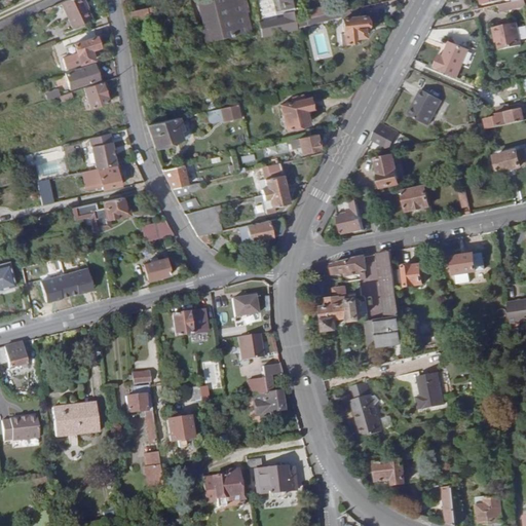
[(82,0),(64,0),(59,2),(70,28),(89,20),(85,9),(83,3),(84,3),(82,0)]
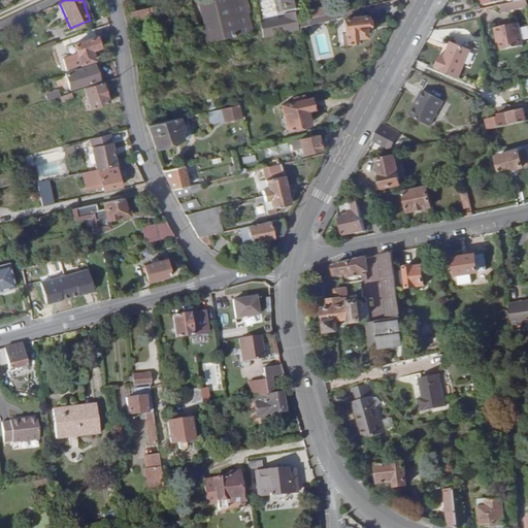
[(199,0),(203,15),(226,10),(223,0),(199,0)]
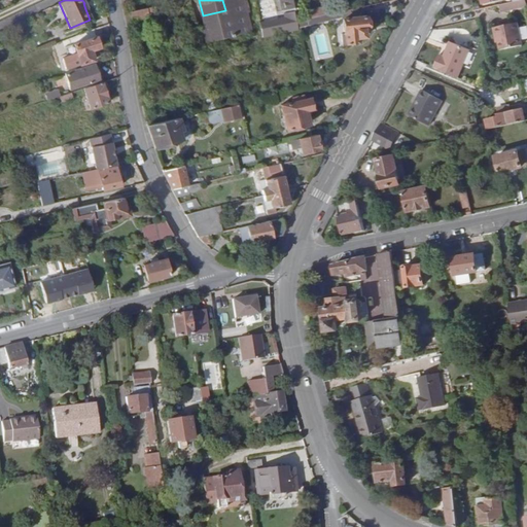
[(232,37),(251,32),(244,0),(222,0),(225,10),(232,37)]
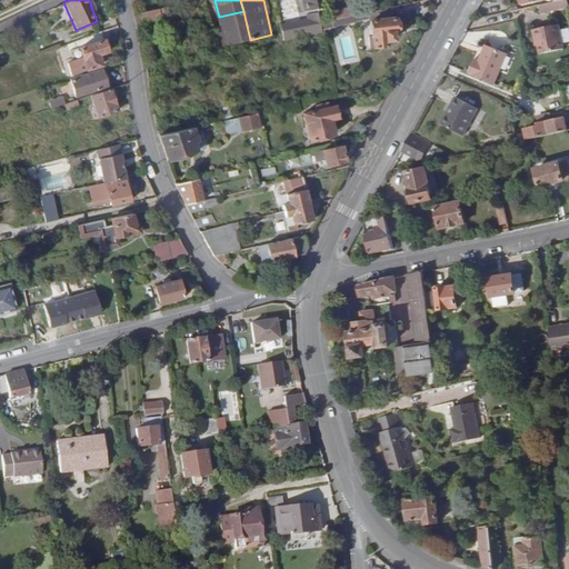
[(320,10),(321,9),(319,0),(303,0),(307,13),(320,10)]
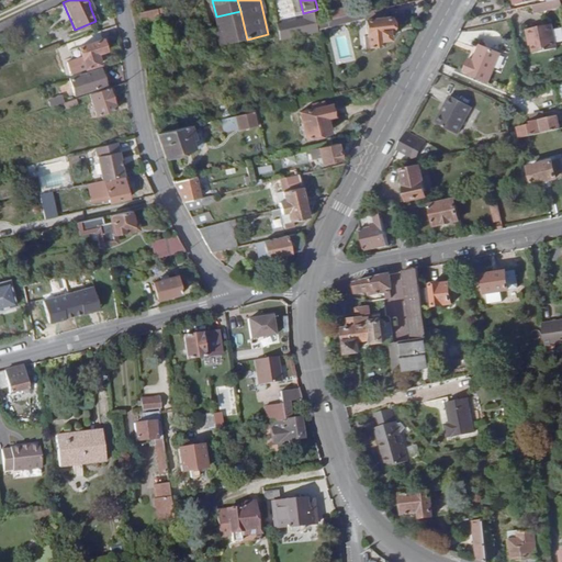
[(550,0),(548,0),(530,4),(531,14),(560,8),(558,0),(550,0)]
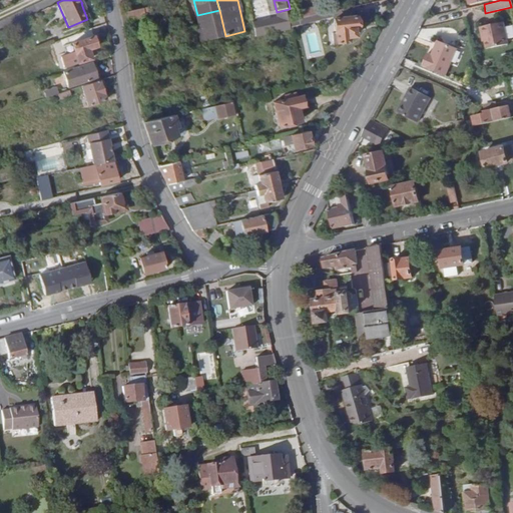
[(152,15),(150,6),(128,11),(130,20),(152,15)]
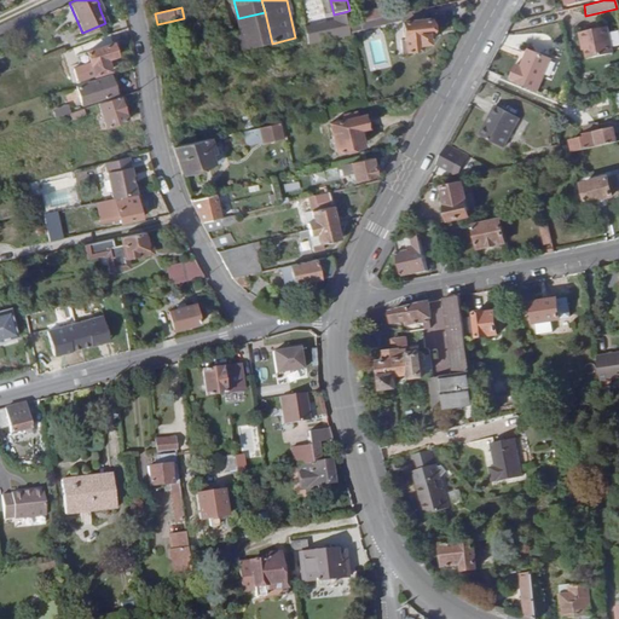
[(429,19),(427,7),(360,23),(352,25),(353,30),(353,32),(403,21),(406,51),(421,48),(421,44),(431,42),(431,34),(434,34),(433,19),(429,19)]
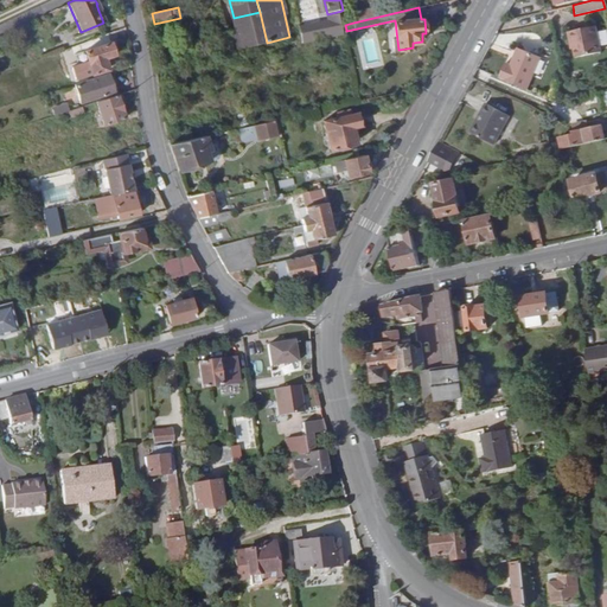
[(342,11),(327,14),(330,25),(315,29),(318,37),(346,30),(345,25),(342,11)]
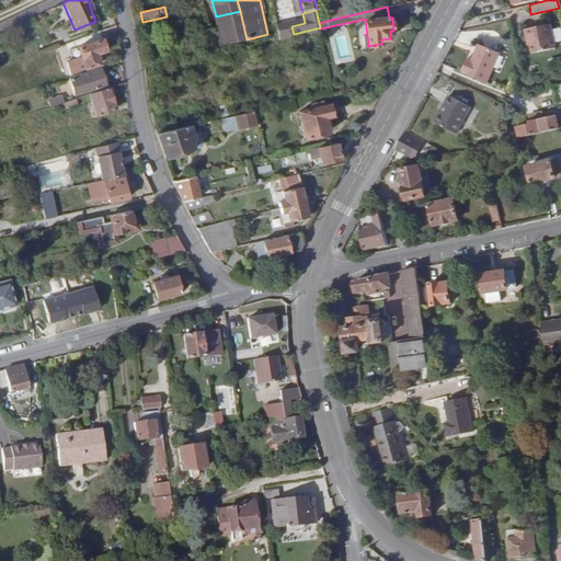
[(240,11),(216,16),(220,32),(210,34),(213,46),(247,39),(240,11)]
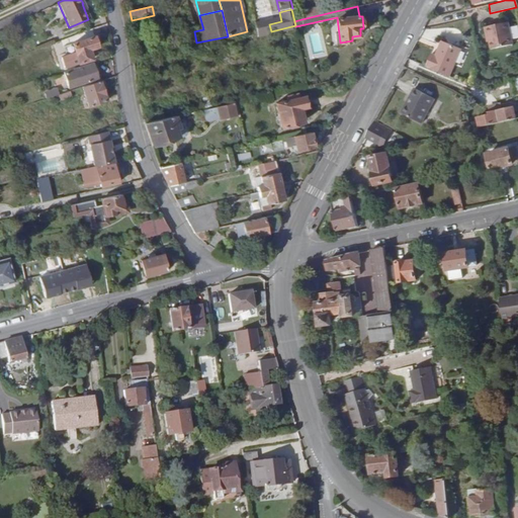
[(488,33),(490,42),(491,48),(512,42),(508,20),(484,25),(486,33),(488,33)]
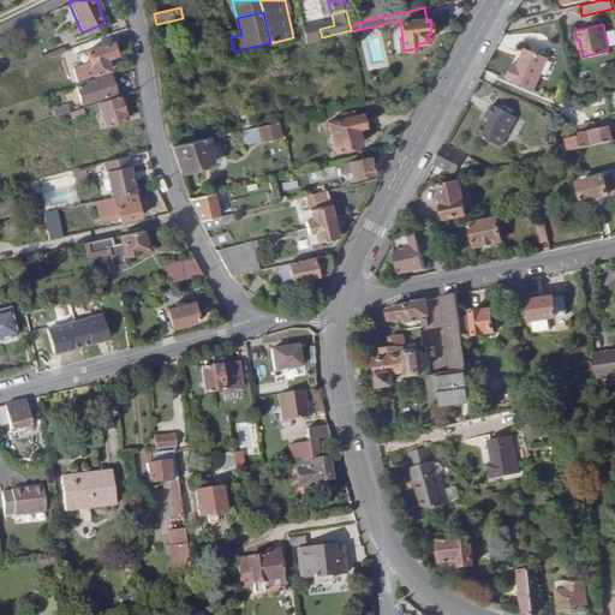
[(108,34),(94,39),(96,47),(85,51),(91,71),(108,66),(106,57),(113,54),(108,34)]
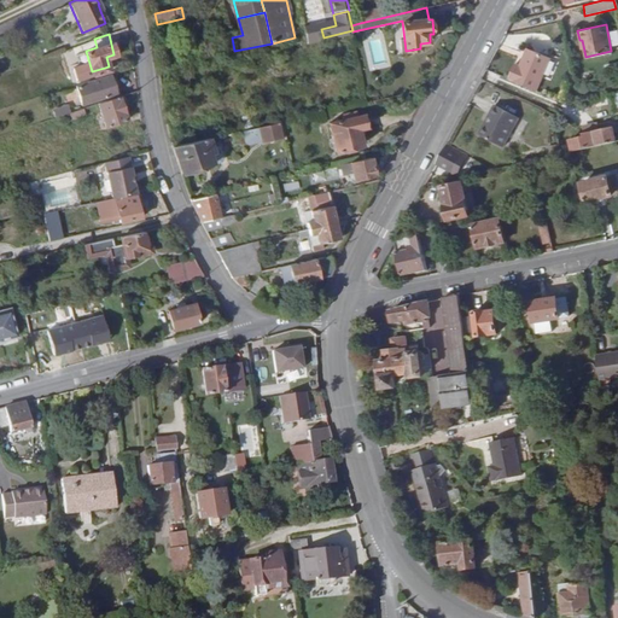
[(85,50),(82,42),(65,48),(68,56),(85,50)]
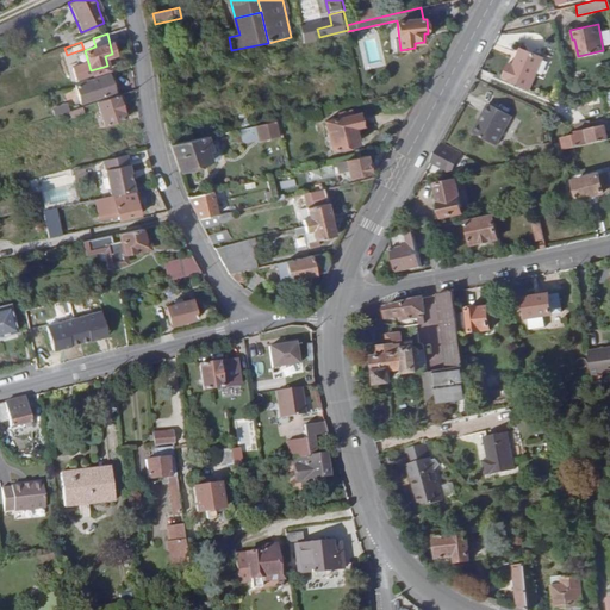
[(516,64),(510,79),(537,92),(552,60),(529,49),(521,67),(516,64)]
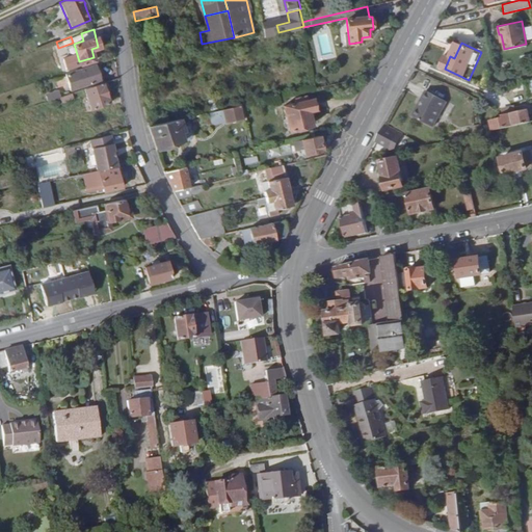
[(84,88),(101,83),(95,62),(67,71),(71,86),(72,91),(84,88)]
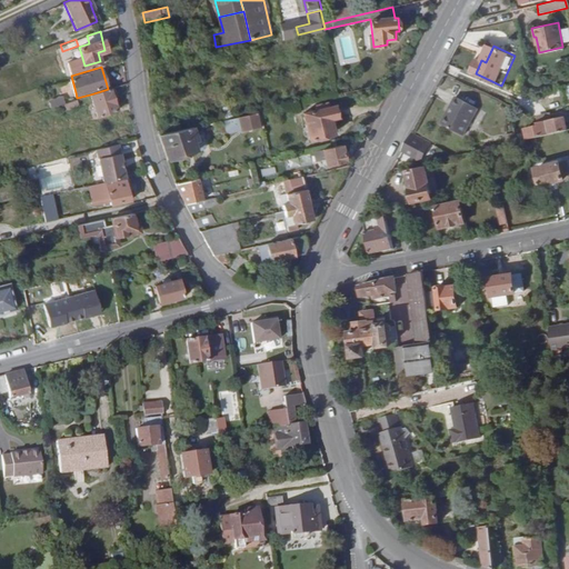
[(108,89),(90,95),(96,113),(115,108),(109,88),(108,89)]
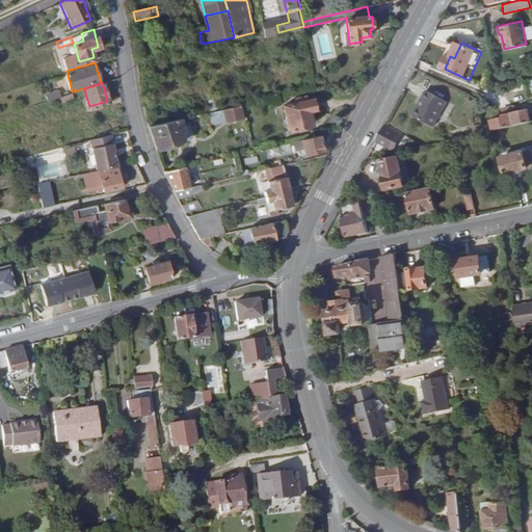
[(45,100),(60,96),(58,88),(43,92),(45,100)]
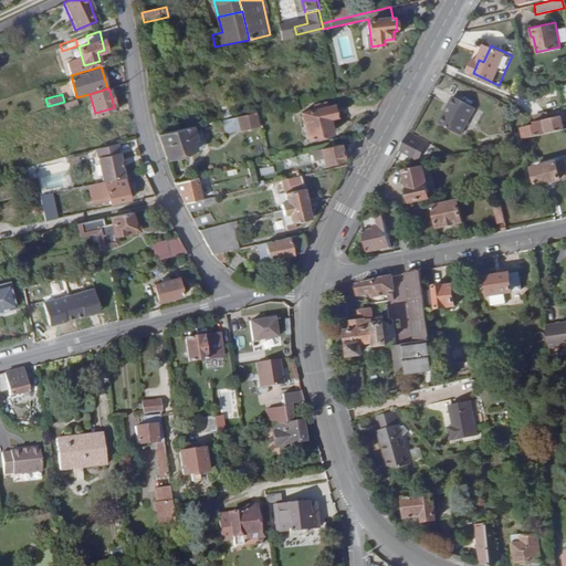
[(461,95),(456,106),(458,108),(450,123),(469,133),(483,106),(461,95)]
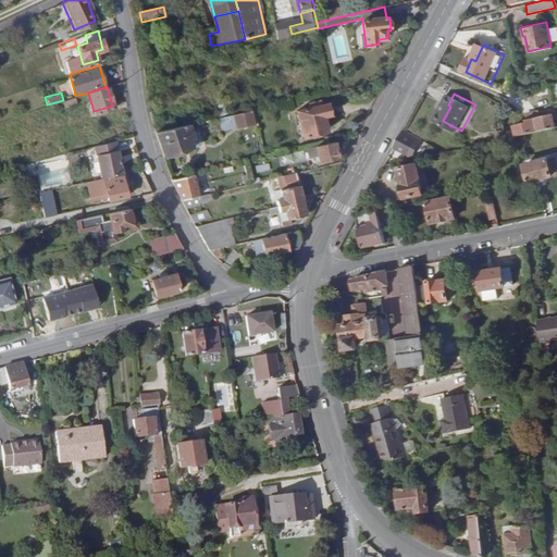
[(62,108),(75,103),(73,97),(60,101),(62,108)]
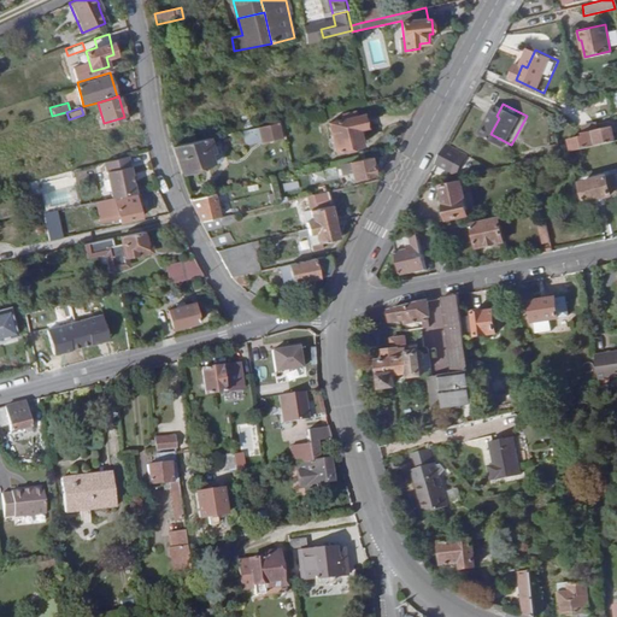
[(348,117),(350,122),(335,125),(341,148),(366,144),(363,127),(371,124),(370,117),(363,118),(362,115),(348,117)]
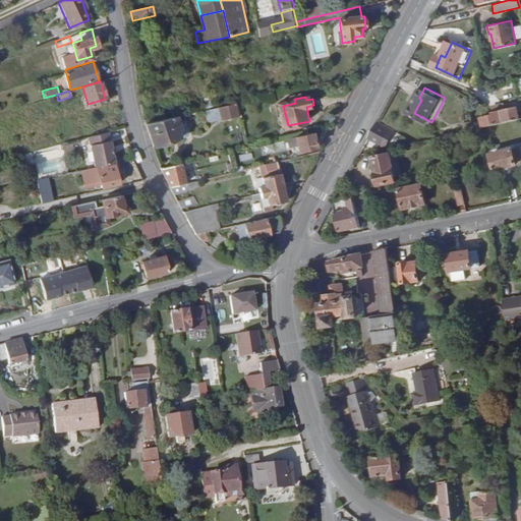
[(421,100),(419,98),(412,112),(414,113),(421,100)]
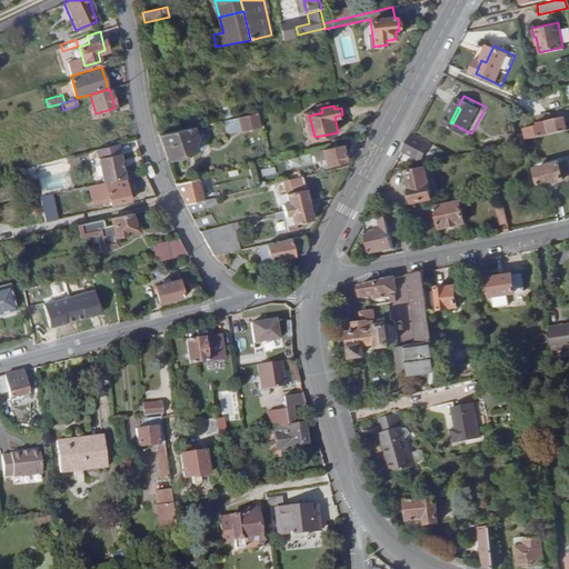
[(266,113),(266,110),(231,118),(233,128),(249,125),(250,127),(263,122),(261,115),(266,113)]
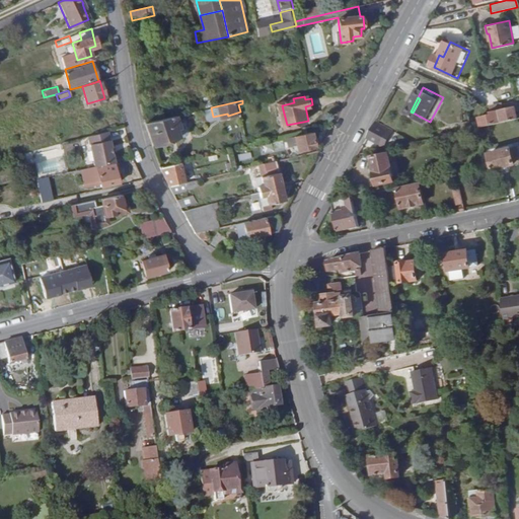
[(482,126),(518,118),(516,110),(518,109),(518,104),(491,112),(491,115),(479,118),(482,126)]
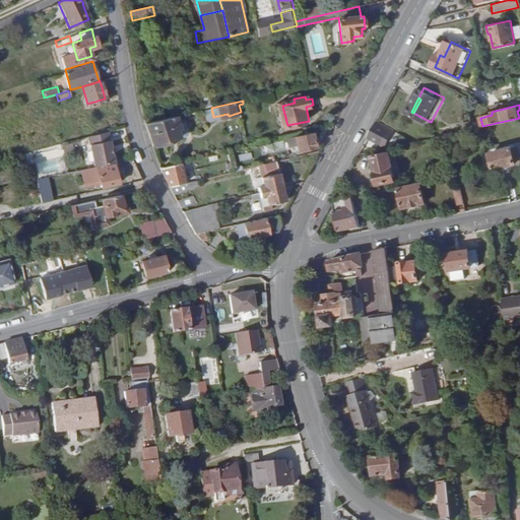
[(182,115),(184,123),(195,120),(194,113),(182,115)]
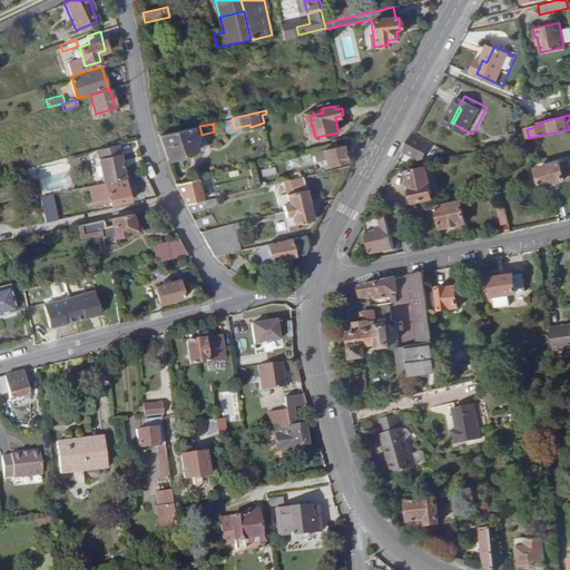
[(198,150),(192,127),(160,134),(169,159),(198,150)]
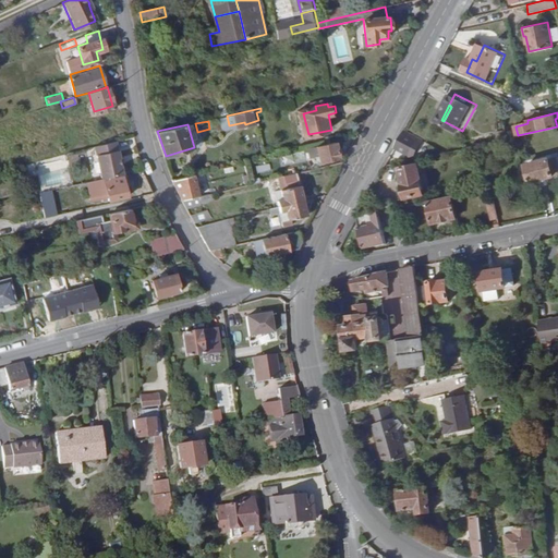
[(400,149),(408,133),(404,131),(396,147),(400,149)]
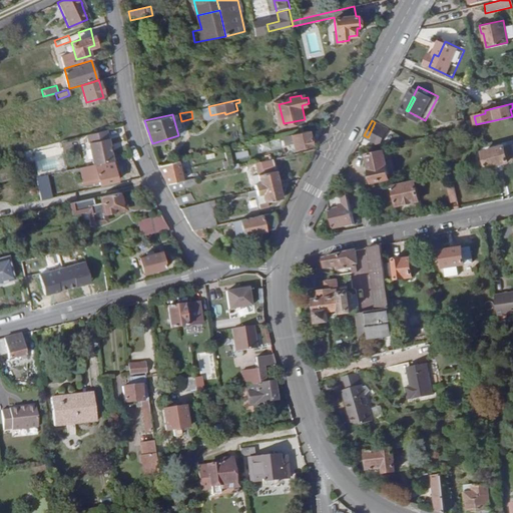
[(385,127),(375,122),(368,137),(378,141),(385,127)]
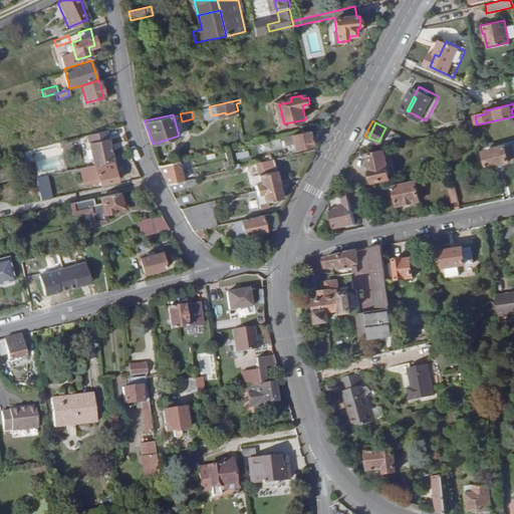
[(95,163),(114,159),(107,129),(88,133),(95,163)]
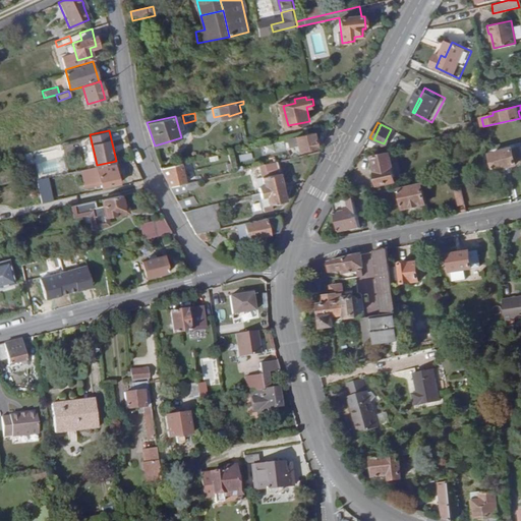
[(232,133),(234,141),(241,139),(240,131),(232,133)]
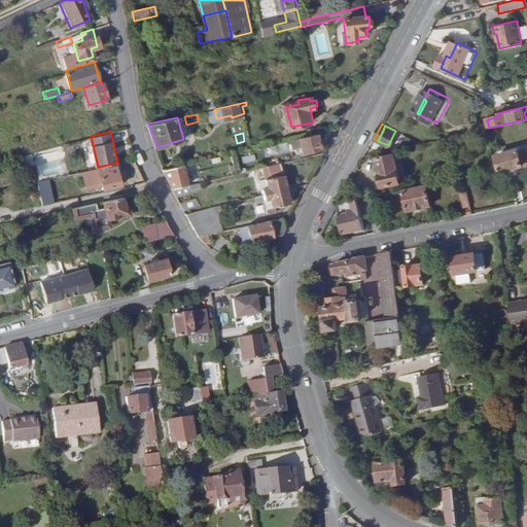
[(322,148),(319,134),(293,139),(295,148),(304,146),(305,151),(322,148)]
